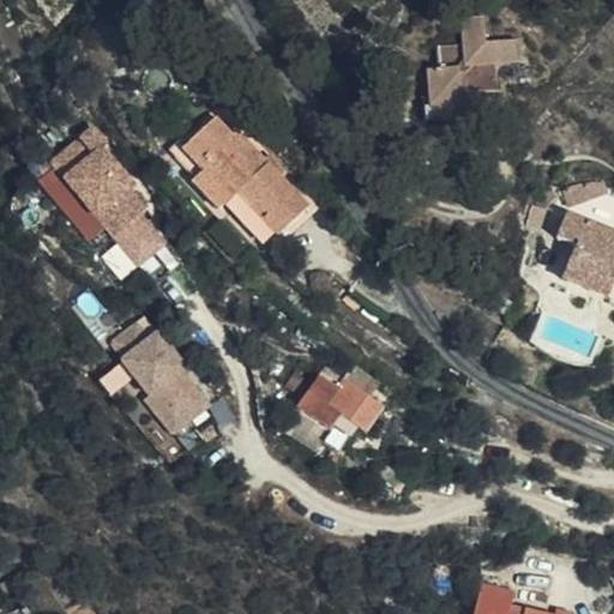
[(482,94),(494,92),(511,92),(509,62),(533,61),(533,38),(500,40),(500,12),(475,13),(475,41),(451,41),(453,61),(444,61),(445,102),(452,102),(482,102),(482,94)]
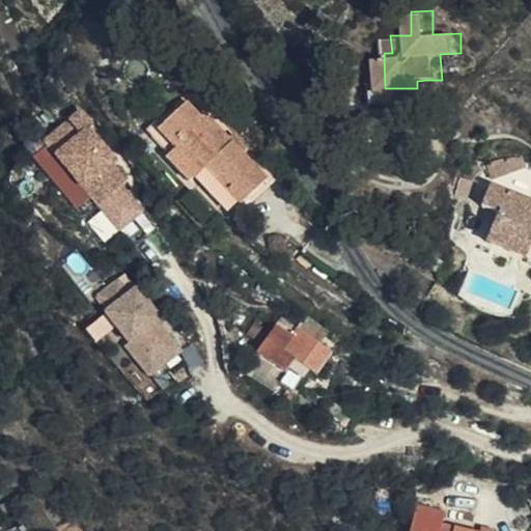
[(427,102),(427,80),(417,81),(417,88),(391,88),(392,102),(427,102)]
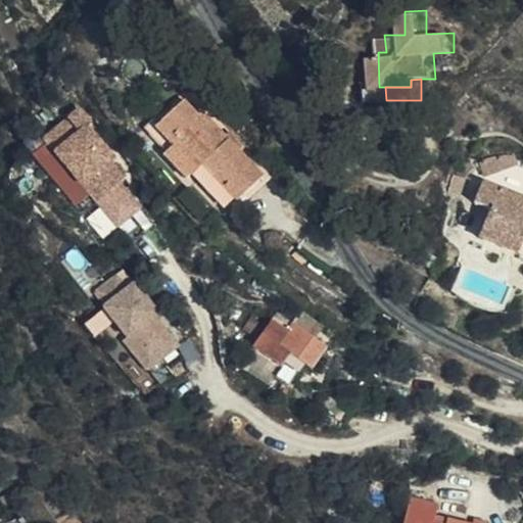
[(195,177),(217,198),(229,186),(236,192),(260,168),(193,109),(188,114),(175,101),(153,129),(191,168),(195,162),(201,171),(195,177)]
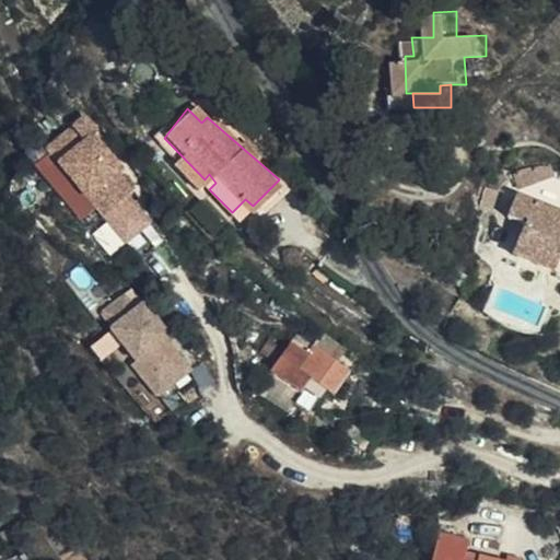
[(61,158),(103,211),(136,187),(121,167),(125,165),(103,137),(89,148),(84,141),(97,130),(103,127),(90,109),(56,137),(68,152),(61,158)]
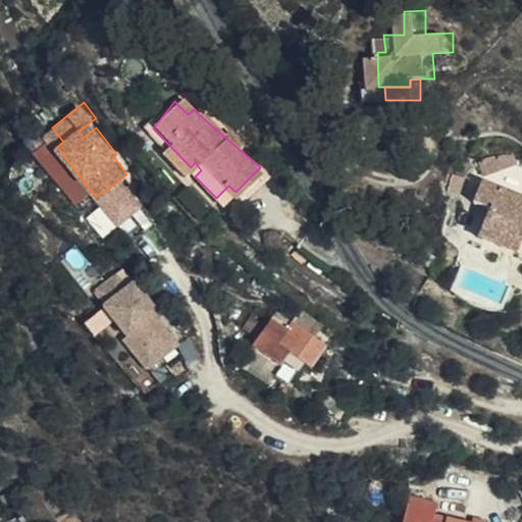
[(79,132),(83,138),(96,127),(91,121),(79,132)]
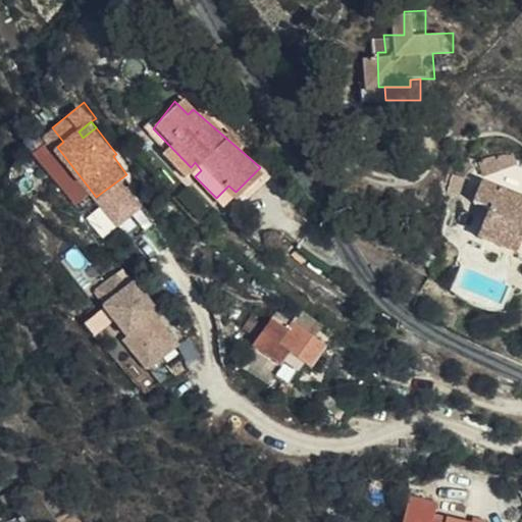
[(46,132),(57,147),(63,142),(52,127),(46,132)]
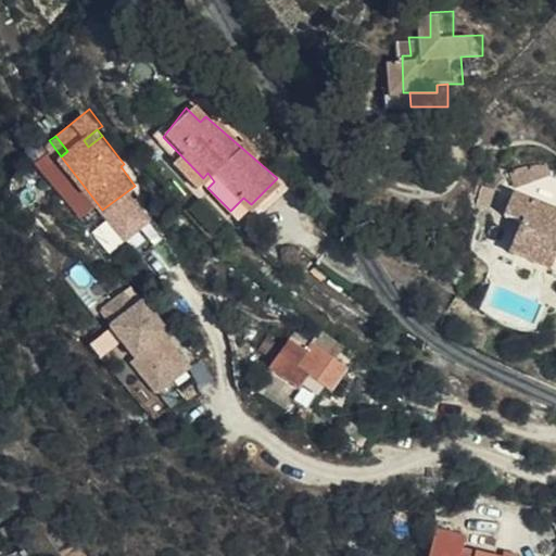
[(522,218),(517,240),(555,254),(555,167),(547,164),(518,180),(507,213),(522,218)]
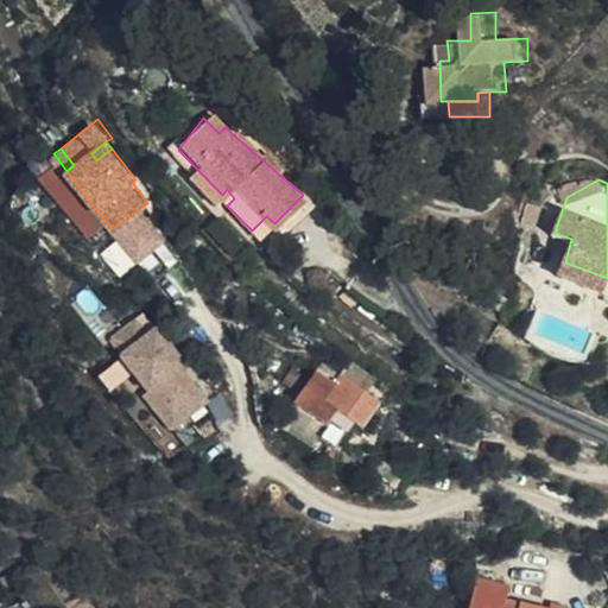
[(607,278),(565,263),(562,274),(607,287),(607,278)]
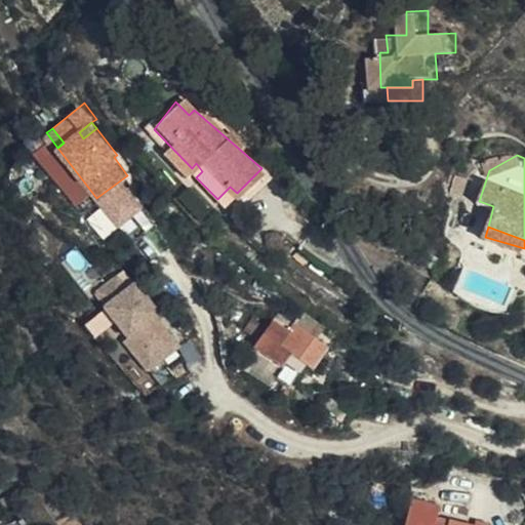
[(117,297),(106,284),(85,301),(133,361),(130,364),(142,377),(169,354),(159,340),(164,336),(127,290),(117,297)]
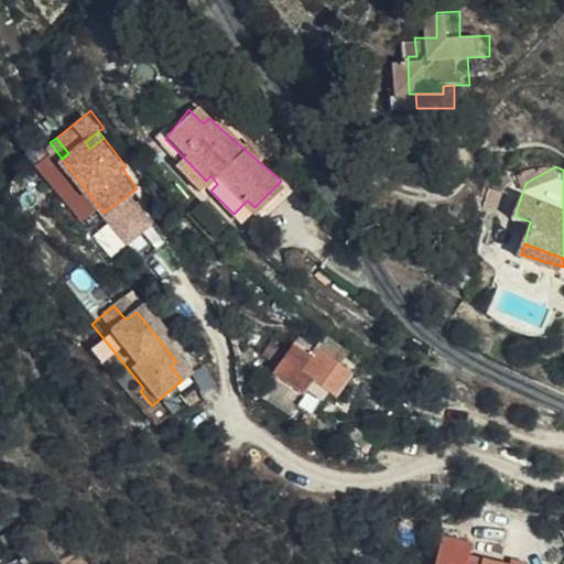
[(272,366),(263,380),(291,396),(299,381),(303,373),(306,367),(324,378),(329,382),(343,364),(334,358),(338,349),(312,331),(305,339),(289,328),(268,362),(272,366)]
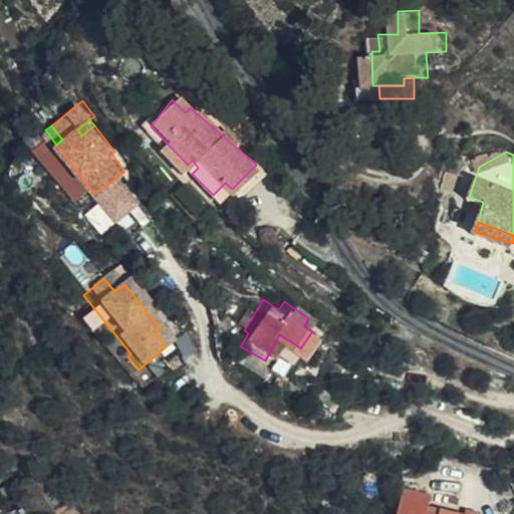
[(304,326),(312,331),(316,324),(308,318),(304,326)]
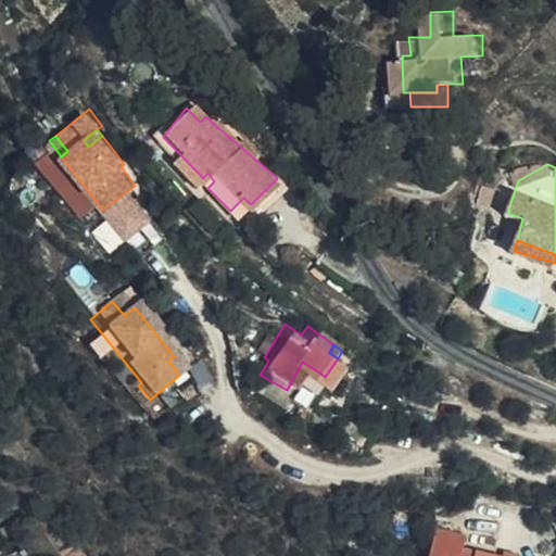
[(313,380),(319,373),(302,362),(299,368),(313,380)]
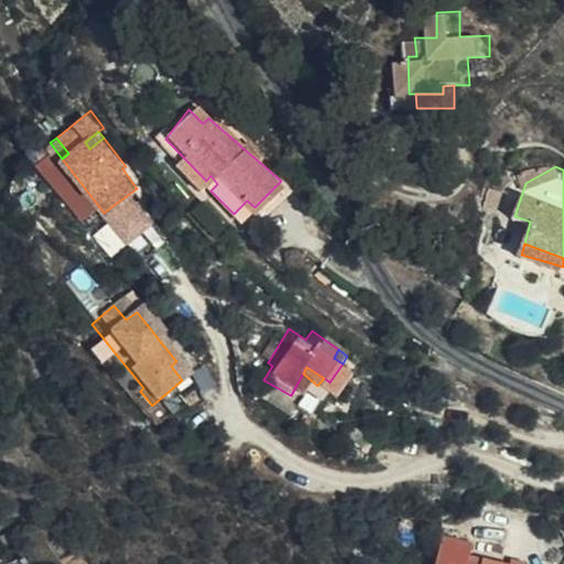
[(511,563),(512,561),(510,561),(472,552),(474,541),(443,533),(435,563),(511,563)]
